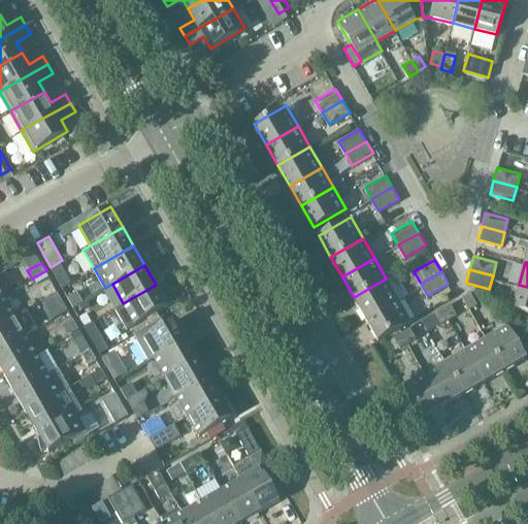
[(365,317),(397,298),(386,279),(354,297),(365,317)]
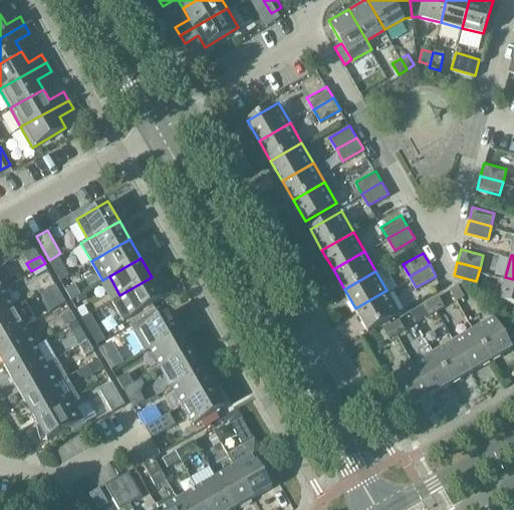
[(113,299),(117,307),(124,303),(132,314),(163,296),(152,277),(119,295),(113,299)]
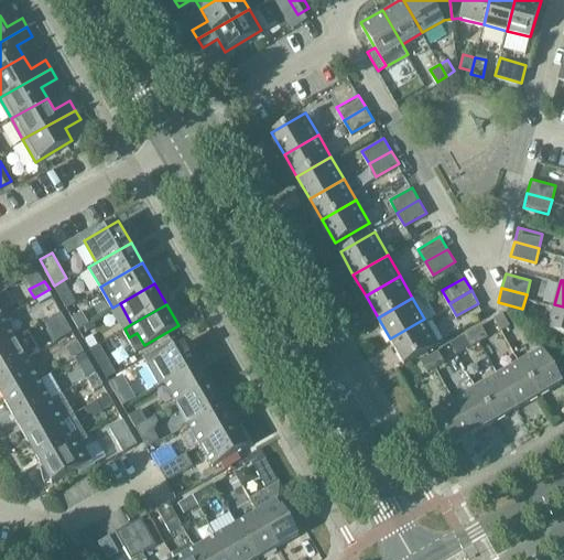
[(563,333),(563,307),(554,304),(548,330),(563,333)]
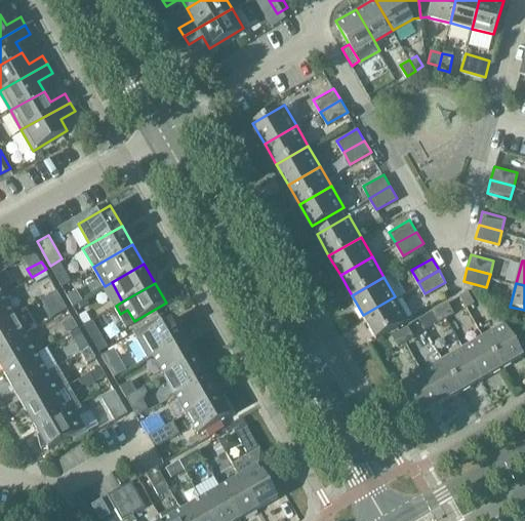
[(76,288),(67,293),(73,304),(82,298),(76,288)]
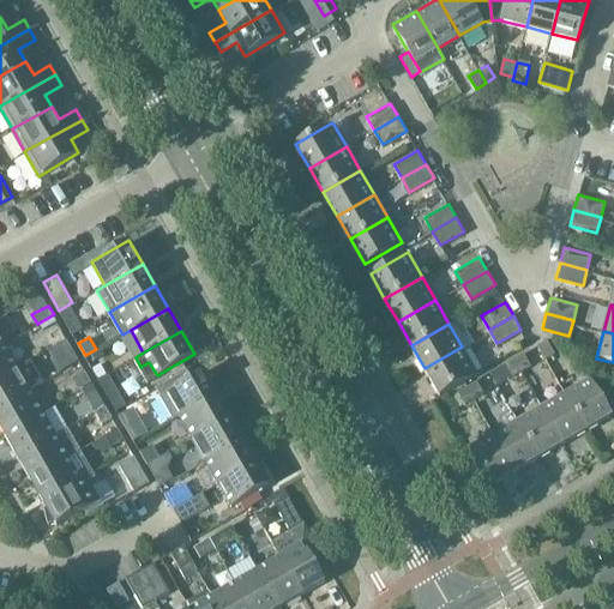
[(67,338),(50,347),(62,367),(78,359),(67,338)]
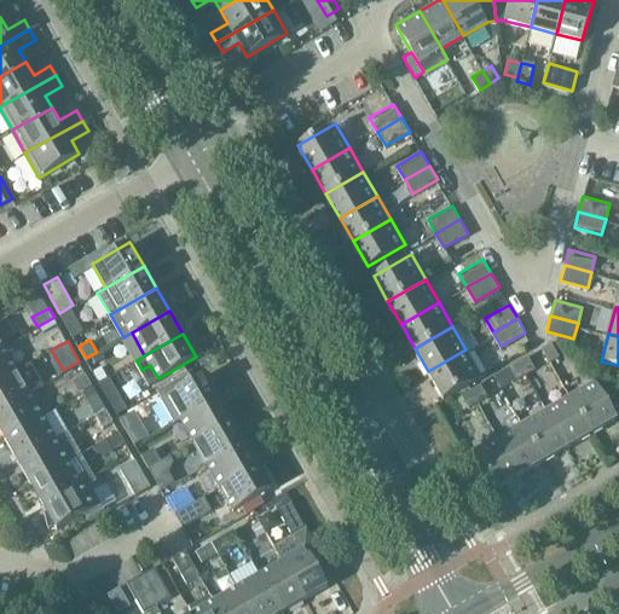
[(551,341),(542,346),(550,360),(559,354),(551,341)]
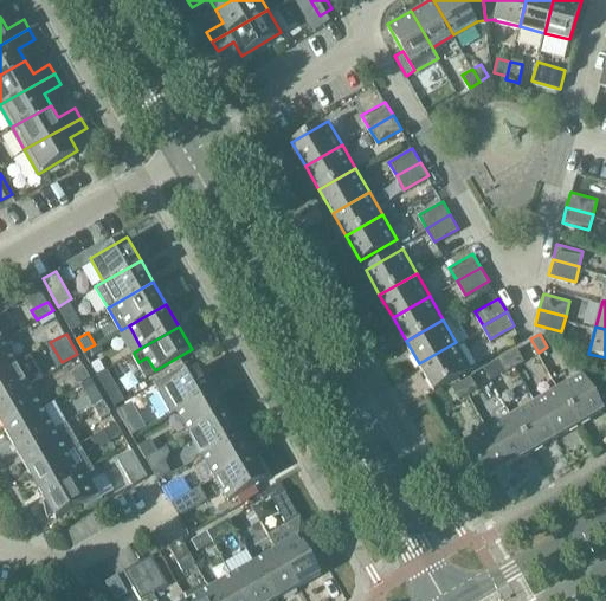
[(0,369),(17,361),(4,338),(0,340),(0,369)]
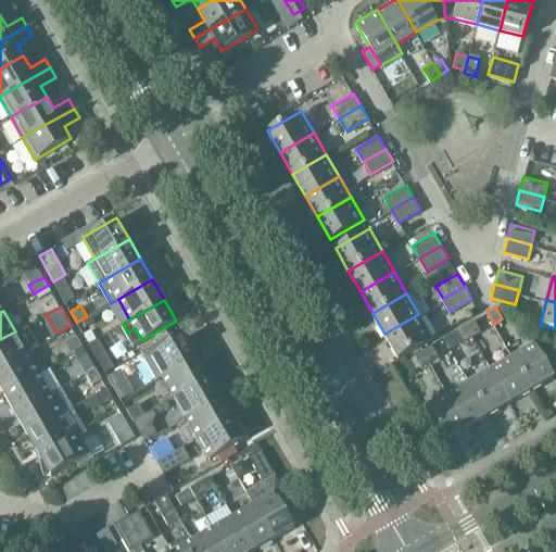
[(418,314),(384,334),(397,356),(432,337),(418,314)]
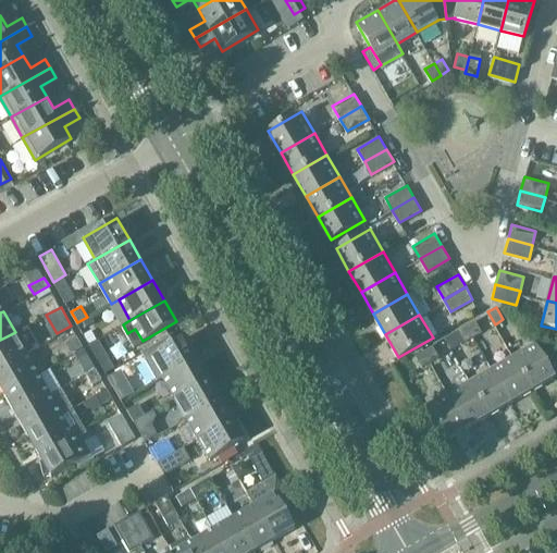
[(467,324),(473,335),(482,330),(475,319),(467,324)]
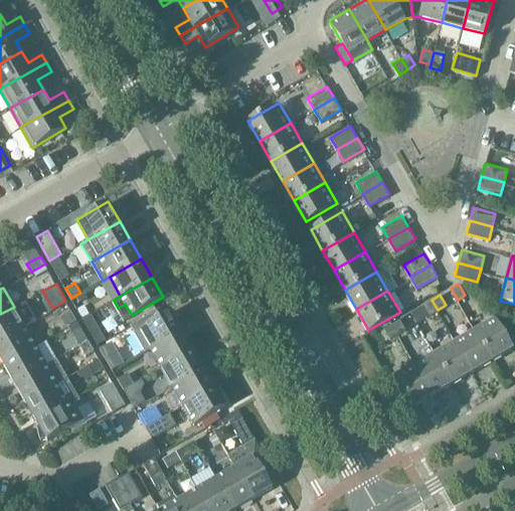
[(438,310),(432,300),(423,304),(430,314),(438,310)]
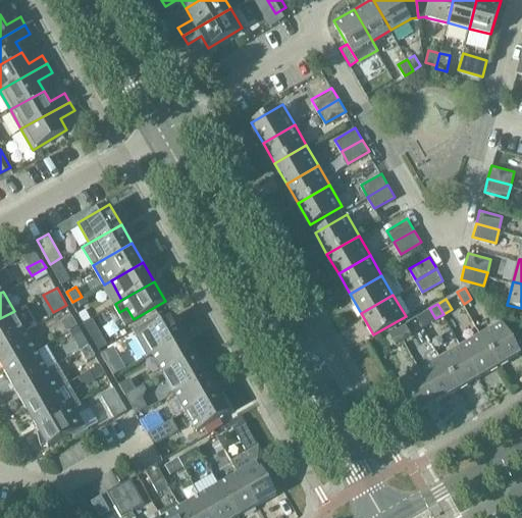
[(0,344),(24,330),(36,324),(24,305),(14,311),(0,318),(0,344)]
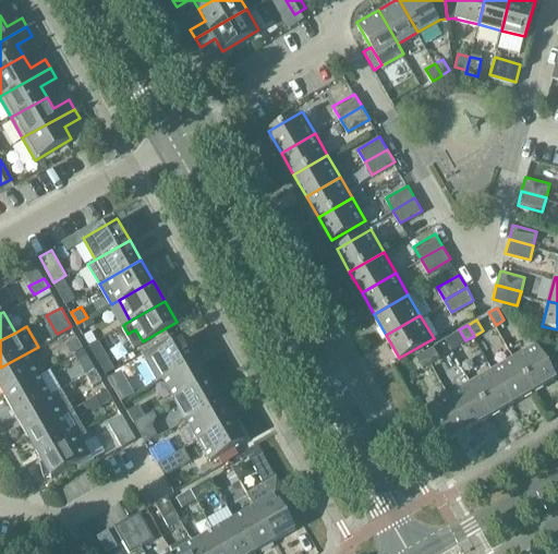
[(91,328),(83,333),(89,342),(96,338),(91,328)]
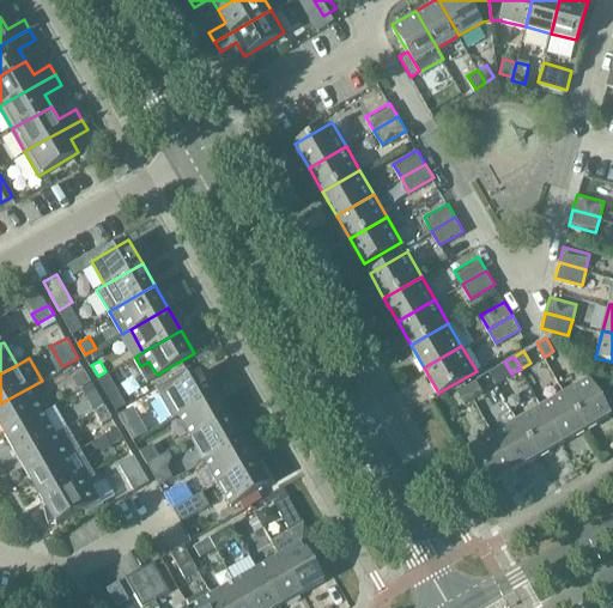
[(159,395),(173,418),(178,414),(217,393),(204,369),(192,376),(187,368),(156,385),(161,394),(159,395)]
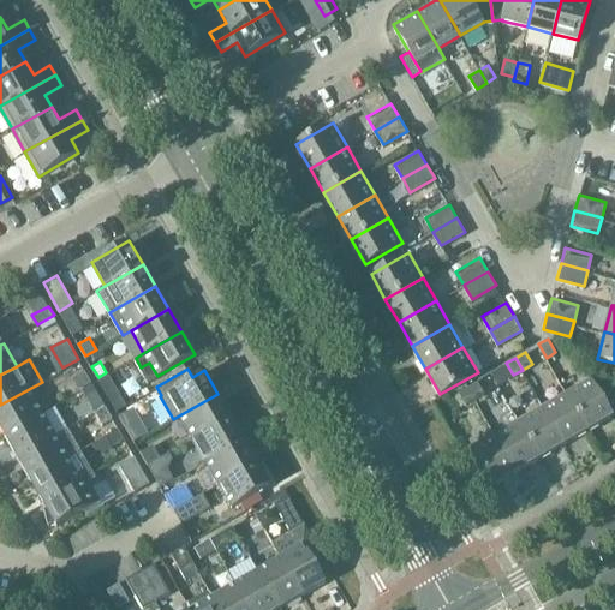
[(85,370),(72,377),(78,388),(91,381),(85,370)]
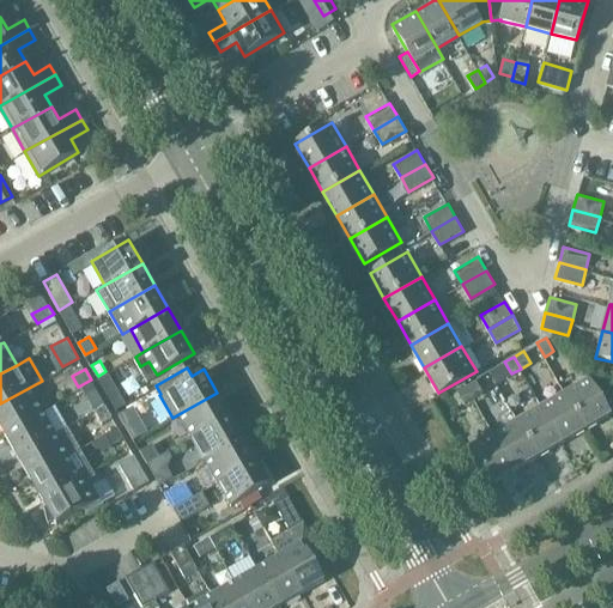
[(586,427),(610,413),(588,376),(564,389),(586,427)]
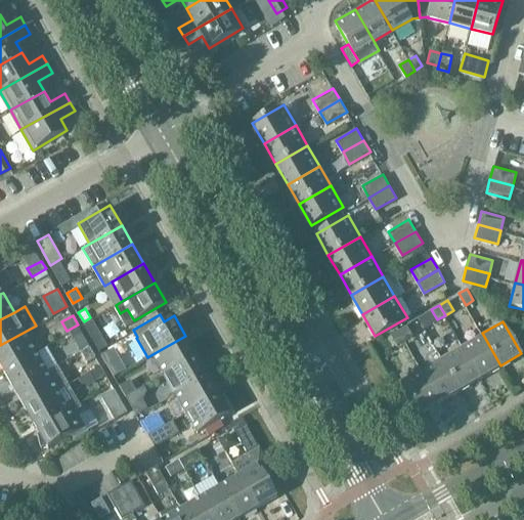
[(398,328),(404,339),(412,334),(406,323),(398,328)]
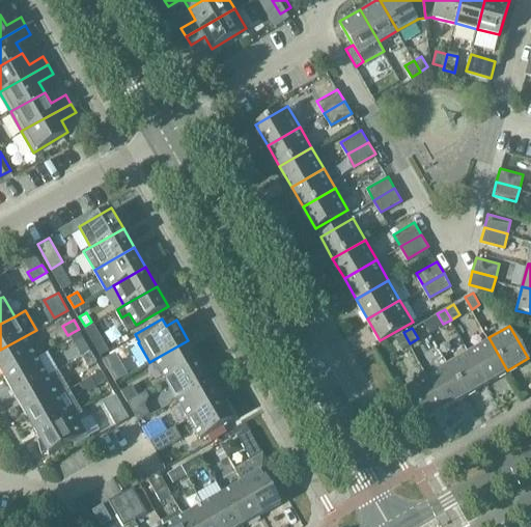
[(72,335),(80,352),(89,347),(80,331),(72,335)]
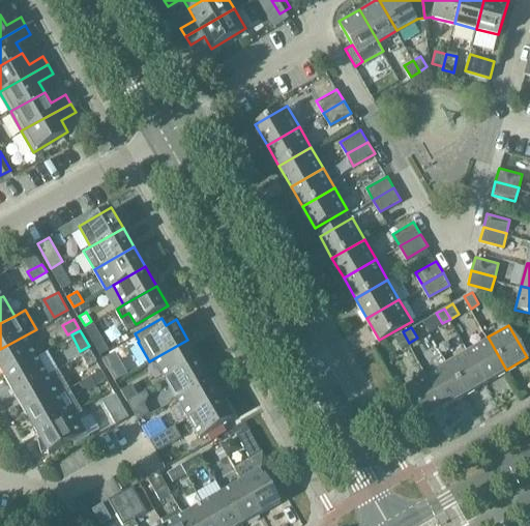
[(409,343),(403,331),(394,337),(401,347),(409,343)]
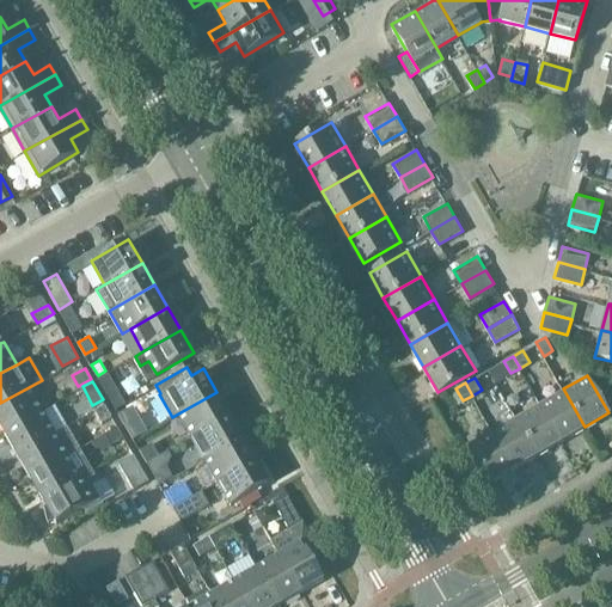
[(29,387),(0,403),(0,423),(5,431),(42,410),(29,387)]
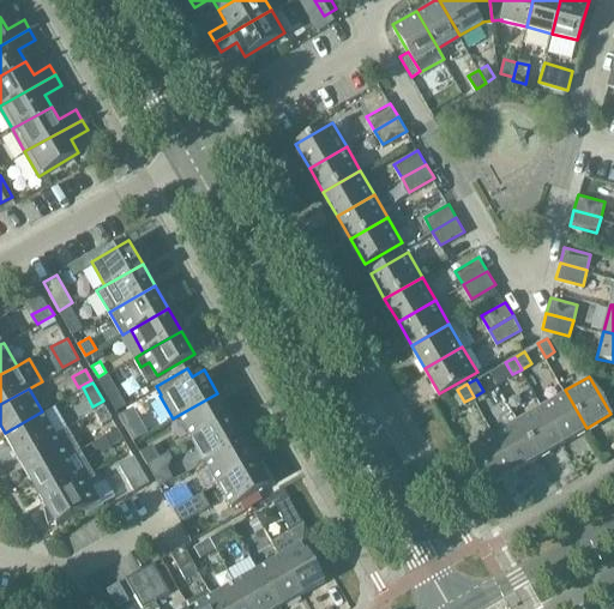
[(587,428),(565,390),(541,404),(563,441),(587,428)]
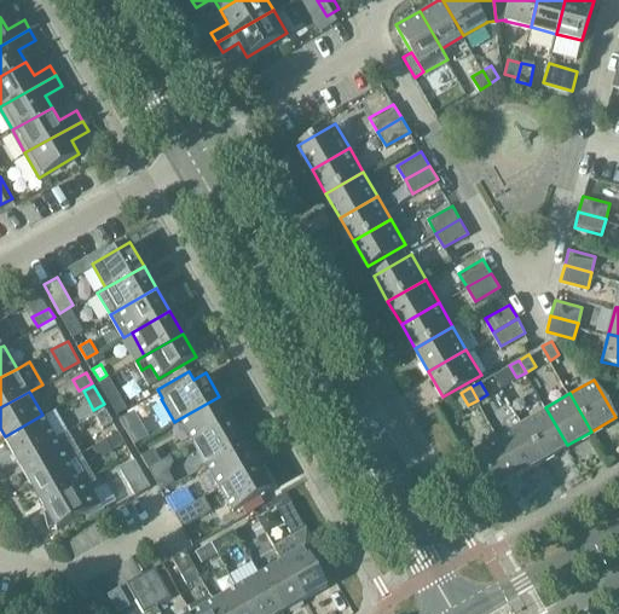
[(120,395),(110,400),(117,412),(126,406),(120,395)]
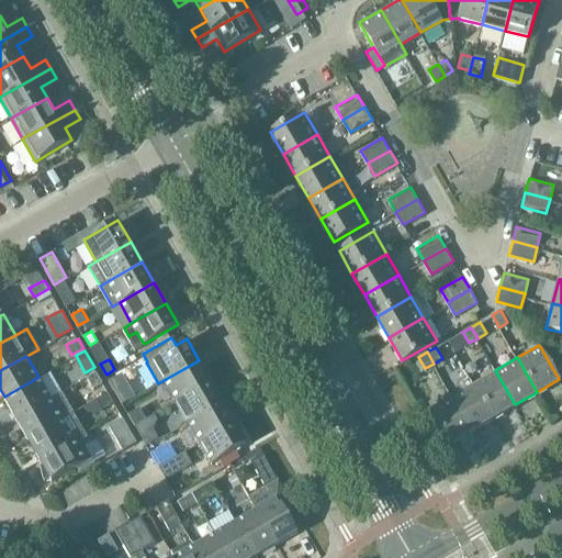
[(176,401),(211,380),(199,360),(164,380),(176,401)]
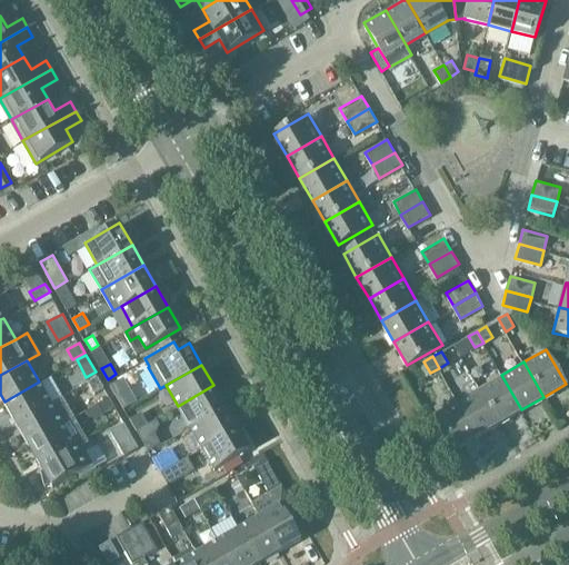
[(98,375),(88,380),(95,392),(105,387),(98,375)]
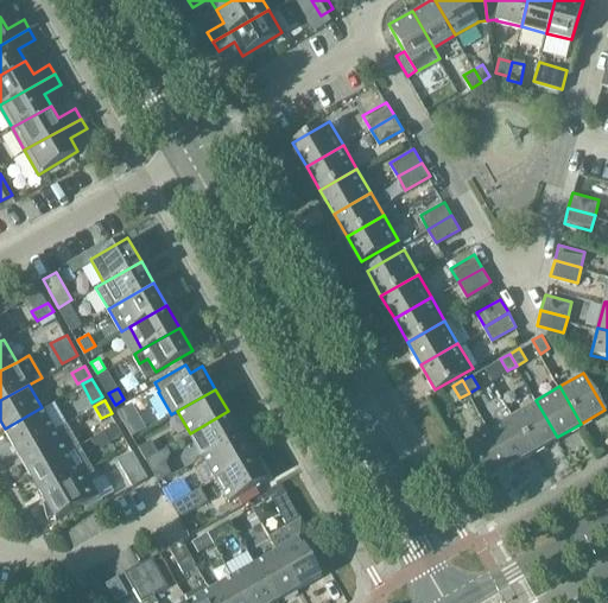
[(512,413),(533,450),(557,437),(536,400),(512,413)]
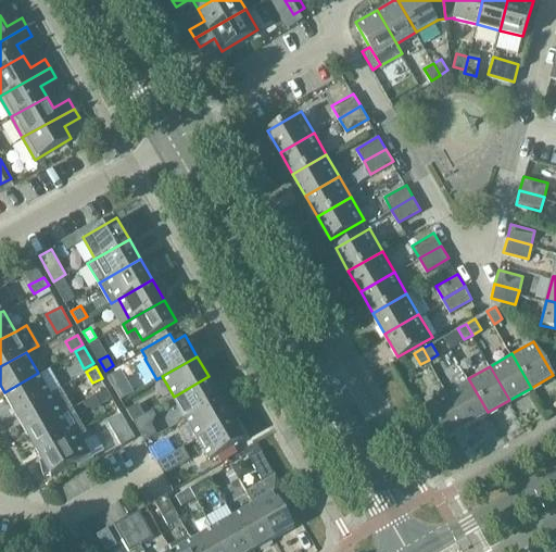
[(15,412),(50,392),(38,373),(4,392),(15,412)]
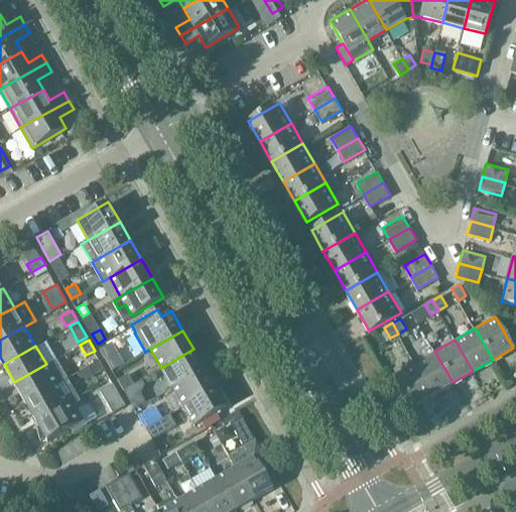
[(172,386),(205,368),(194,349),(161,368),(172,386)]
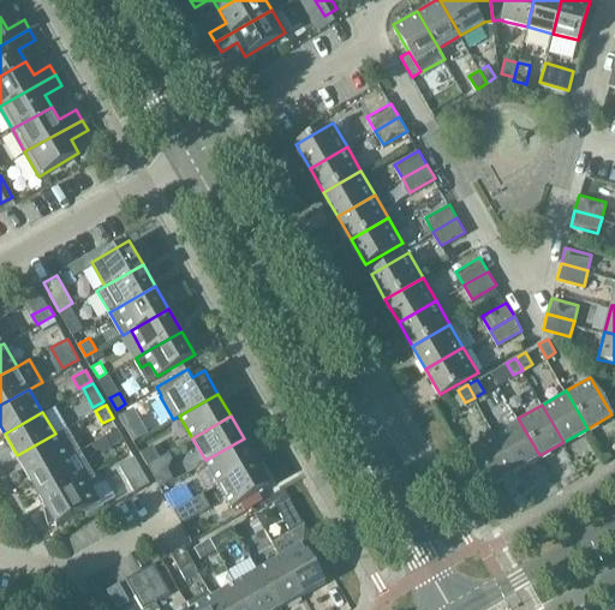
[(495,431),(517,470),(539,455),(518,418),(495,431)]
